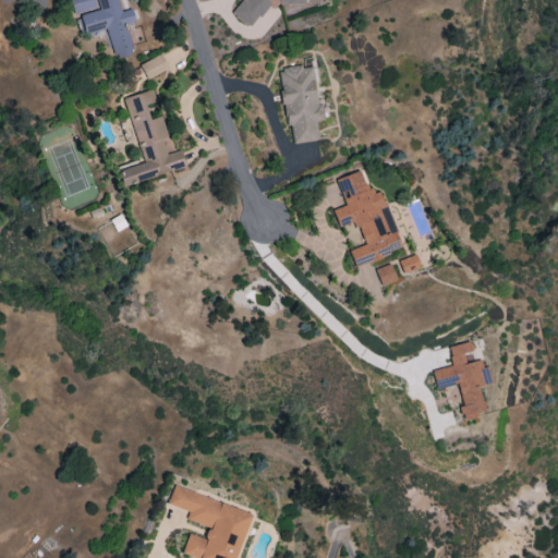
[(70,0),(72,13),(95,10),(93,0),(70,0)]
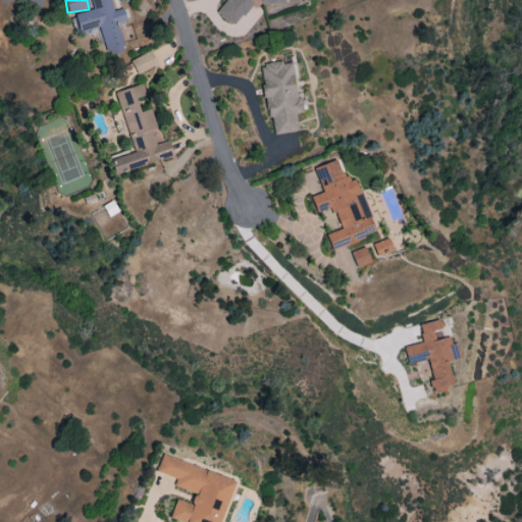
[(90,0),(93,8),(74,14),(80,32),(99,27),(106,55),(124,50),(116,22),(126,19),(123,8),(112,11),(109,0),(90,0)]
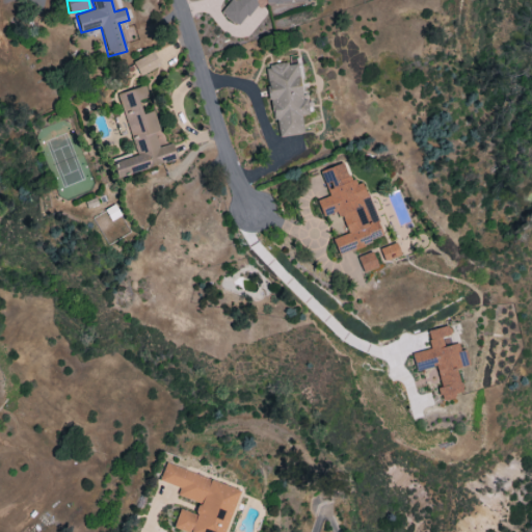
[(295,0),(229,0),(221,12),(225,18),(235,24),(258,6),(257,0),(264,0),(265,3),(295,0)]
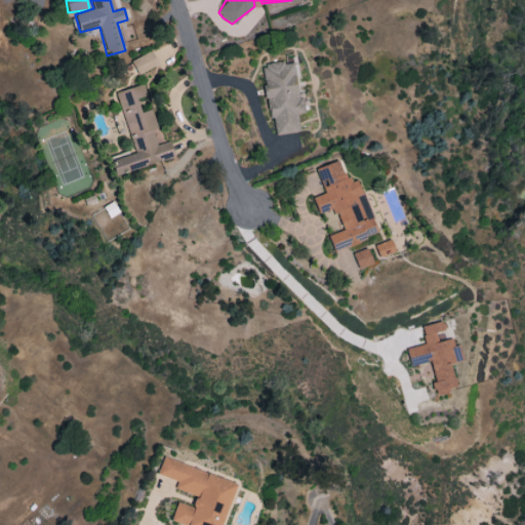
[(157,66),(152,51),(130,59),(136,74),(157,66)]
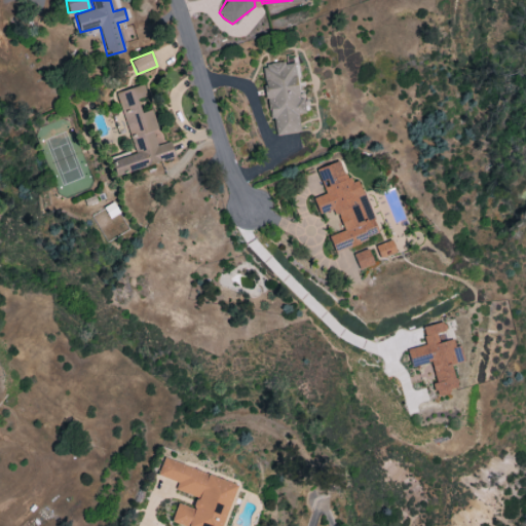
[(299,132),(297,114),(305,112),(302,89),(298,90),(294,62),(263,65),(271,135),(299,132)]
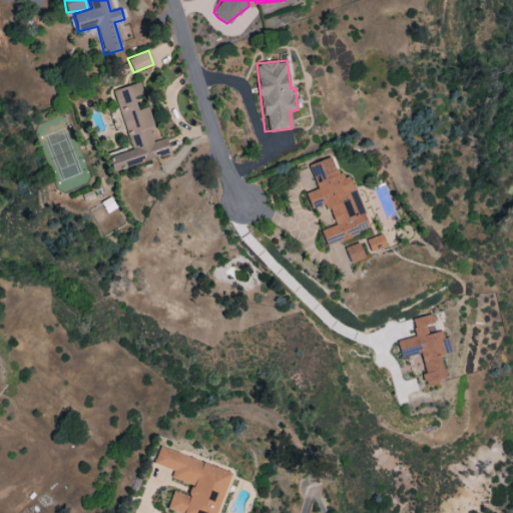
[(113,89),(130,150),(108,156),(111,170),(170,153),(165,135),(158,137),(149,106),(137,109),(133,96),(142,93),(139,82),(113,89)]
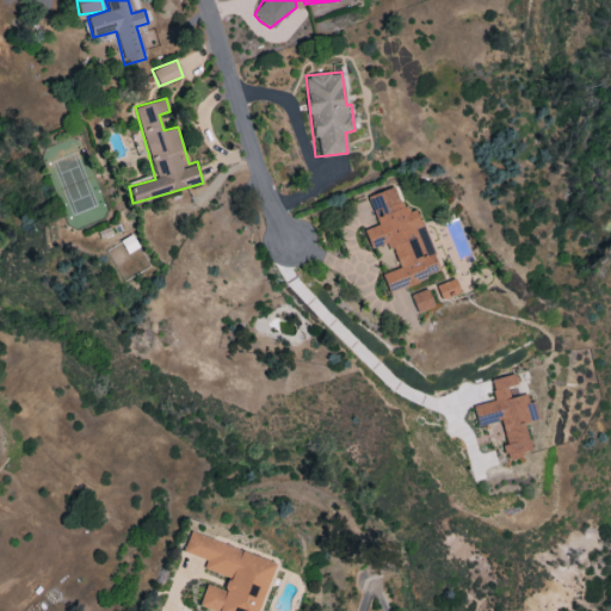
[(366,196),(377,224),(363,230),(370,250),(389,242),(397,269),(381,275),(387,291),(439,273),(417,208),(405,213),(395,186),(366,196)]
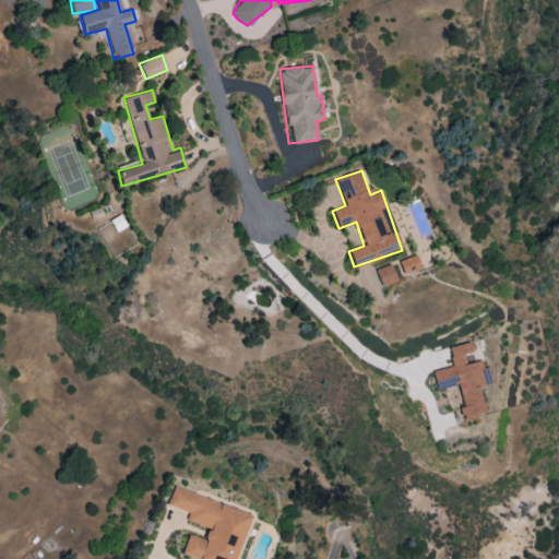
[(402,274),(420,270),(416,254),(397,260),(402,274)]
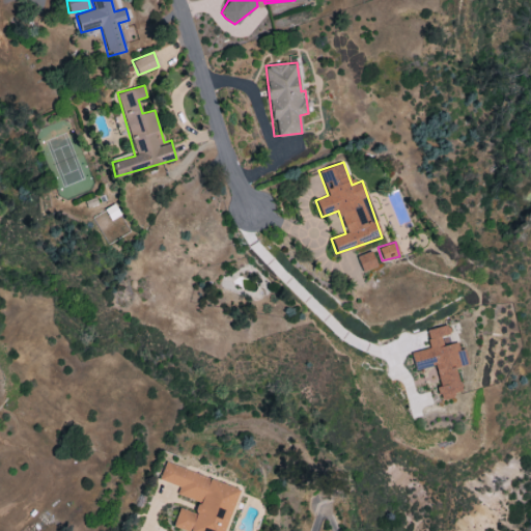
[(376,267),(371,251),(356,255),(361,272),(376,267)]
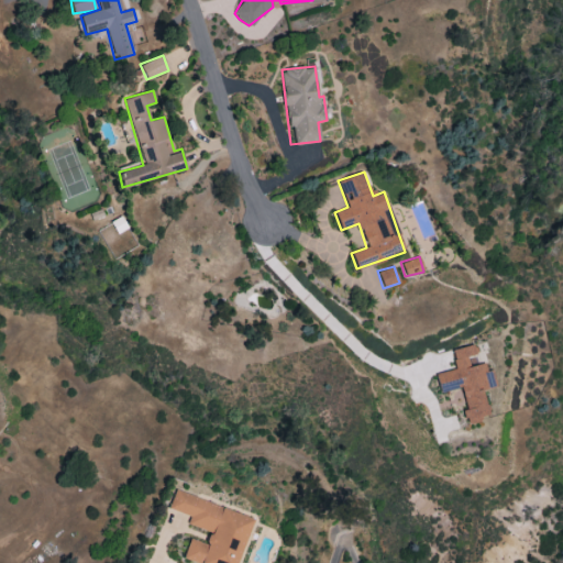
[(460,387),(467,423),(482,420),(481,416),(488,414),(483,389),(493,387),(487,362),(470,366),(467,356),(477,354),(475,344),(451,350),(455,368),(434,373),(439,393),(460,387)]
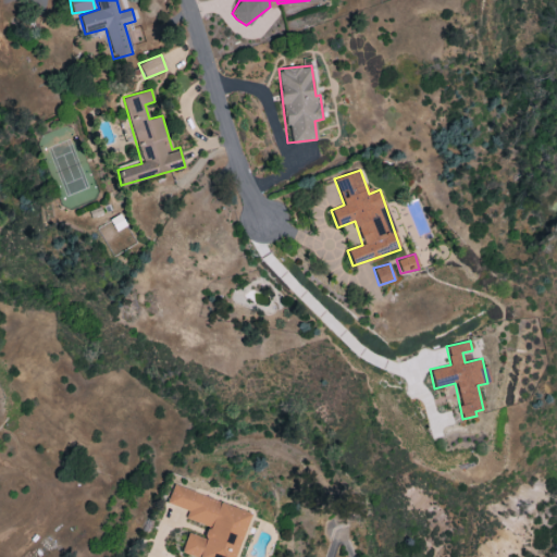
[(192,556),(234,556),(249,511),(172,485),(165,503),(187,510),(185,518),(207,525),(202,537),(187,532),(181,553),(192,556)]
